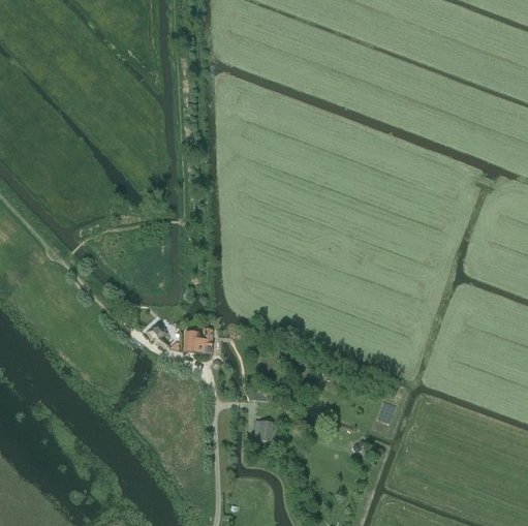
[(158,320),(148,330),(157,341),(166,347),(169,344),(162,336),(168,331),(158,320)]
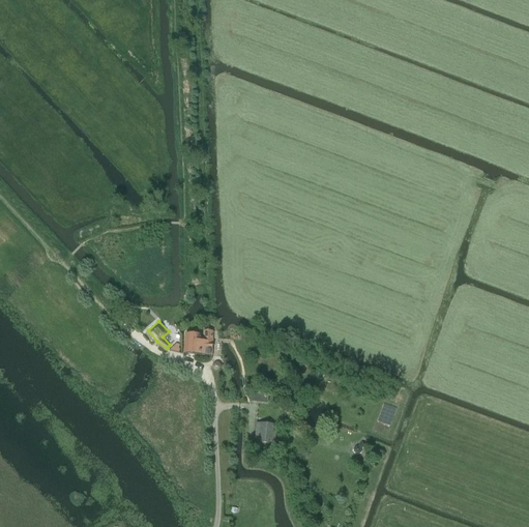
[(186,331),(185,352),(213,354),(214,328),(206,328),(205,339),(201,338),(202,332),(186,331)]
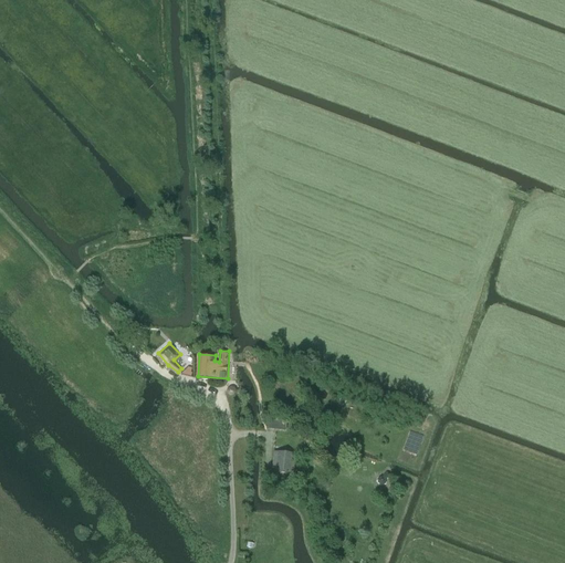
[(288,435),(289,418),(274,417),(274,435),(288,435)]
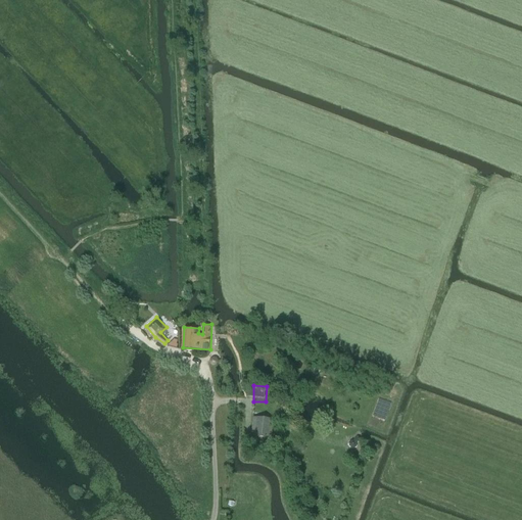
[(271,416),(253,414),(252,430),(255,430),(255,434),(273,436),(275,424),(271,423),(271,416)]
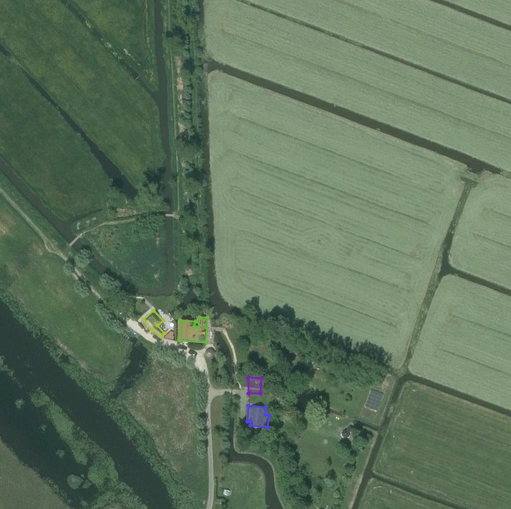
[(347,427),(342,430),(345,437),(350,434),(347,427)]
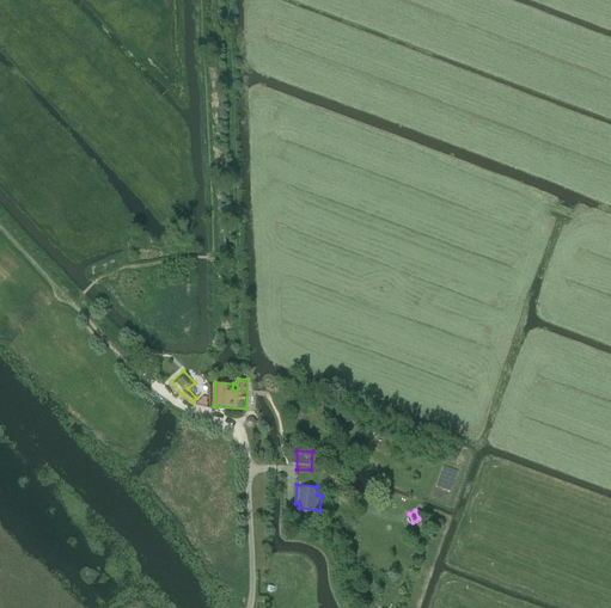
All buildings are outlined.
